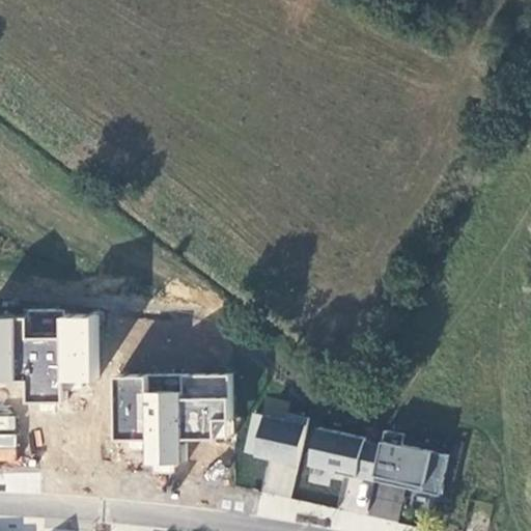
[(27,399),(65,400),(64,380),(100,379),(98,315),(64,315),(64,310),(24,309),(25,318),(0,318),(0,379),(27,379),(27,399)]
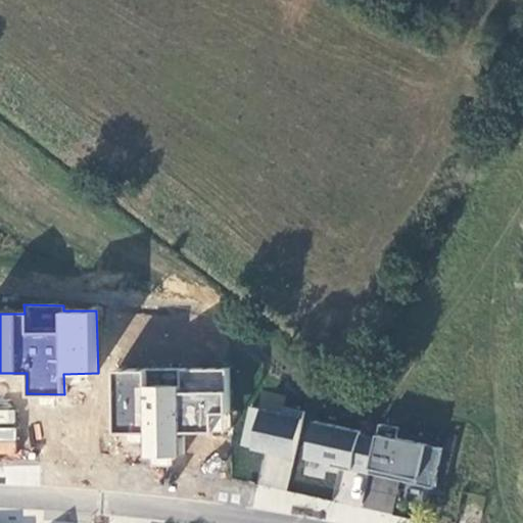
[(230,427),(230,368),(123,370),(125,428),(147,428),(147,456),(185,455),(185,427),(230,427)]
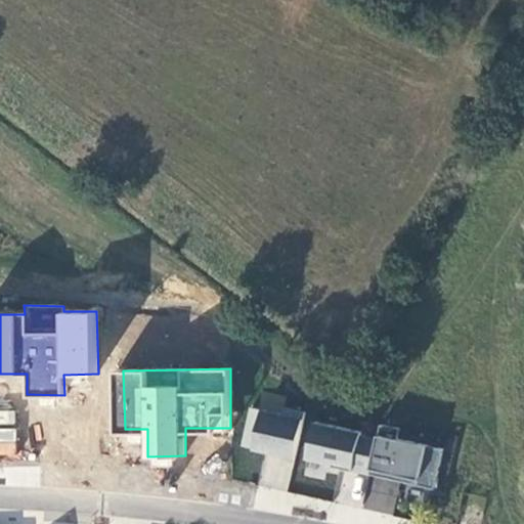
[(252,405),(244,444),(295,455),(306,410),(285,405),(282,412),(252,405)]
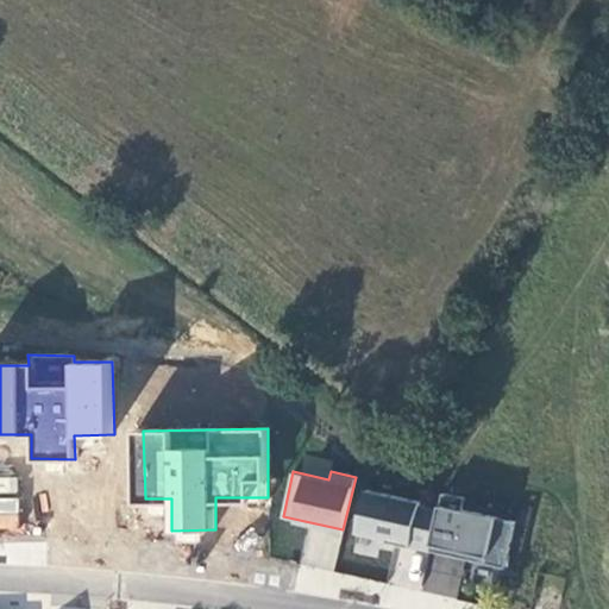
[(0,493),(14,493),(16,478),(0,478),(0,493)]
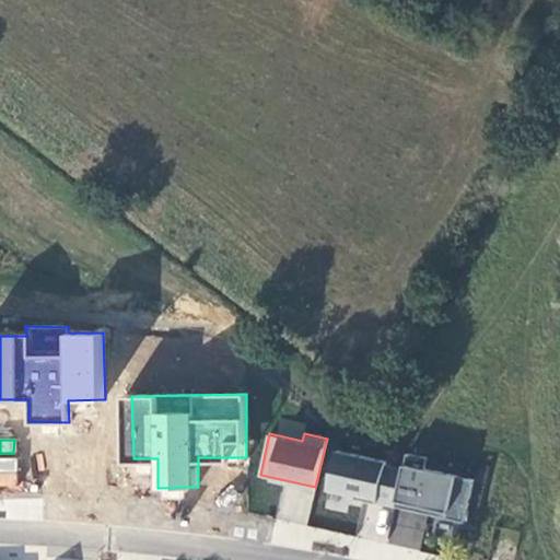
[(428,456),(408,452),(396,505),(416,510),(417,503),(430,506),(429,513),(465,521),(475,478),(426,467),(428,456)]
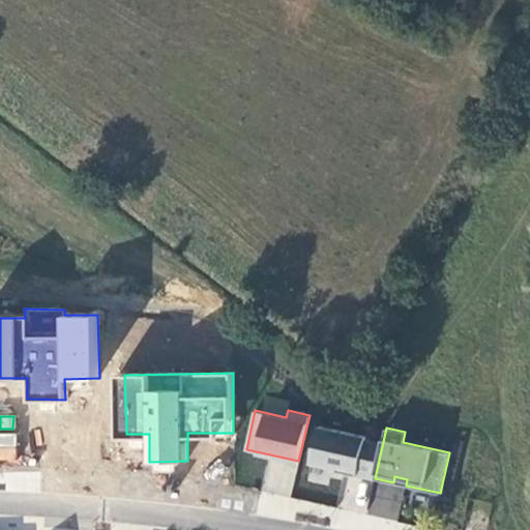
[(16,433),(0,433),(0,461),(16,461),(16,433)]
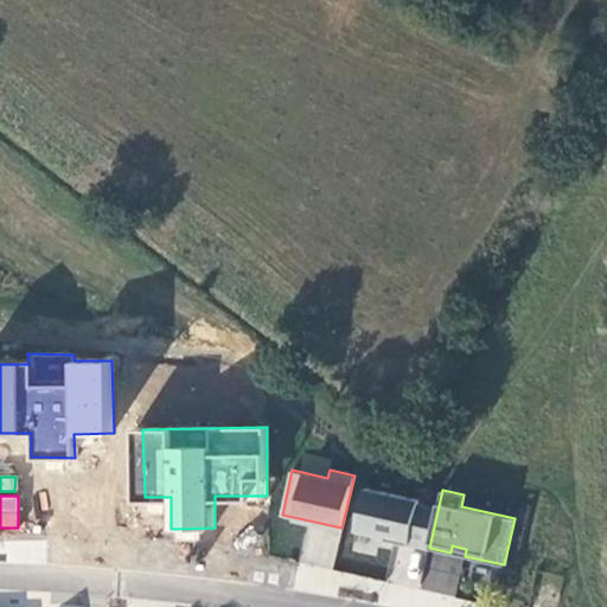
[(466,549),(452,545),(451,553),(465,556),(466,549)]
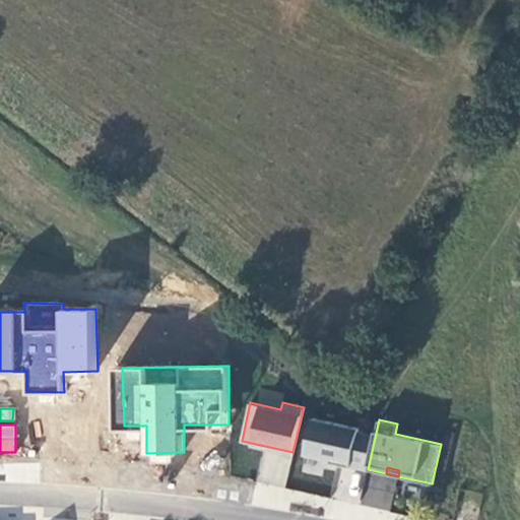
[(324,492),(283,490),(282,504),(323,506),(324,492)]
